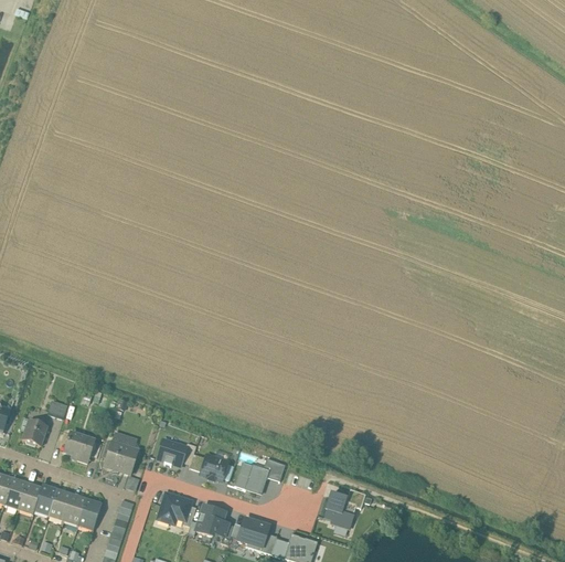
[(94,391),(85,388),(81,401),(89,403),(94,391)]
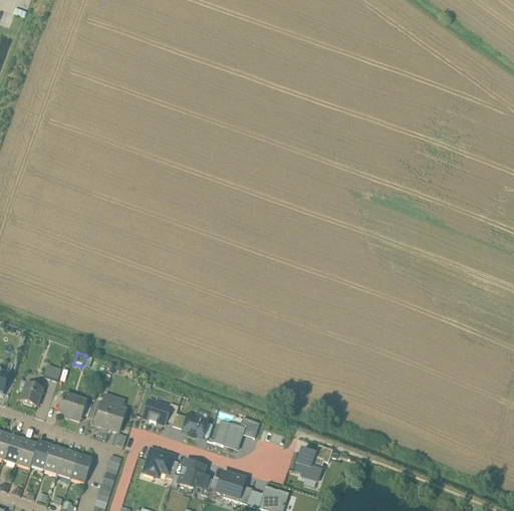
[(115,364),(107,361),(105,369),(113,371),(115,364)]
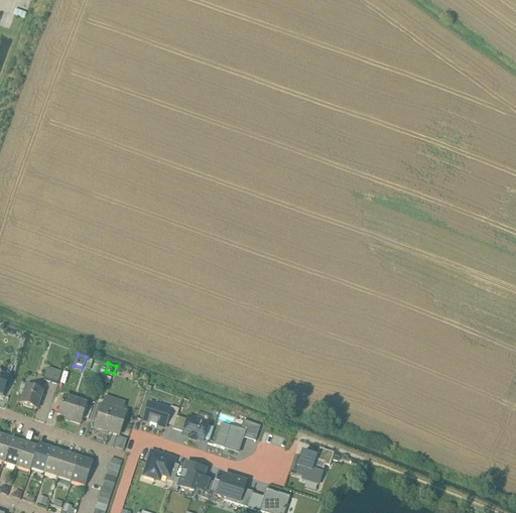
[(61,370),(47,365),(43,377),(57,382),(61,370)]
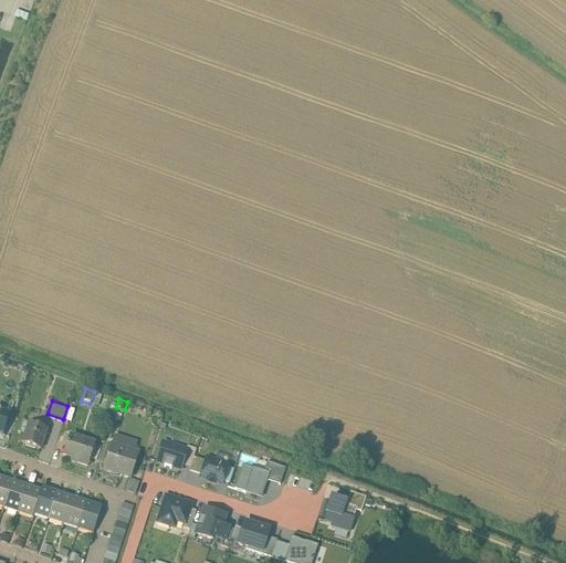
[(0,406),(0,433),(2,434),(10,409),(0,406)]
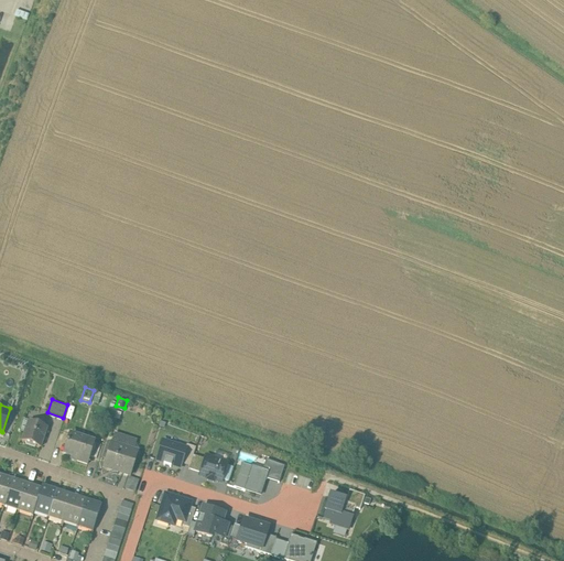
[(46,424),(29,419),(22,439),(40,444),(46,424)]
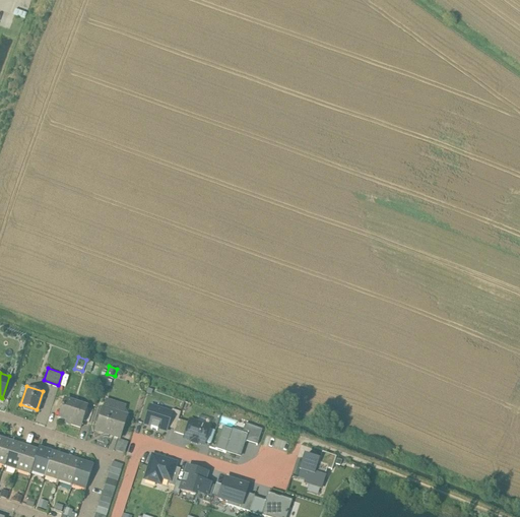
[(86,404),(65,397),(63,405),(62,404),(59,414),(72,419),(71,422),(80,425),(86,404)]
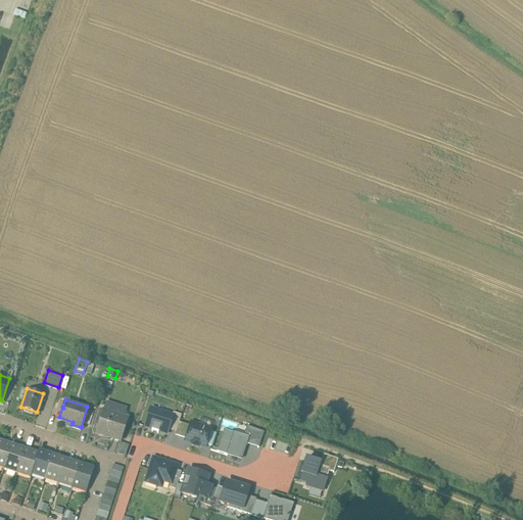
[(174,412),(149,405),(143,424),(167,431),(174,412)]
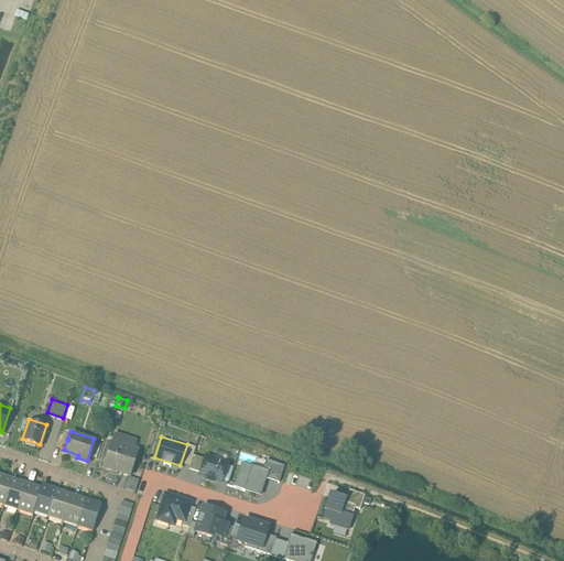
[(138,451),(110,441),(104,463),(130,473),(138,451)]
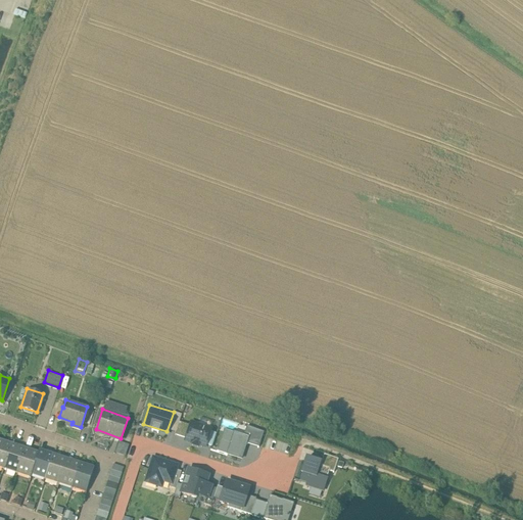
[(192,420),(186,437),(204,443),(210,426),(192,420)]
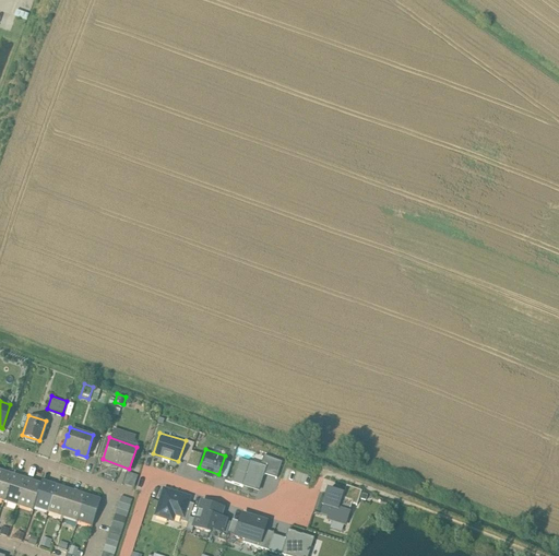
[(266,465),(239,456),(232,480),(258,489),(266,465)]
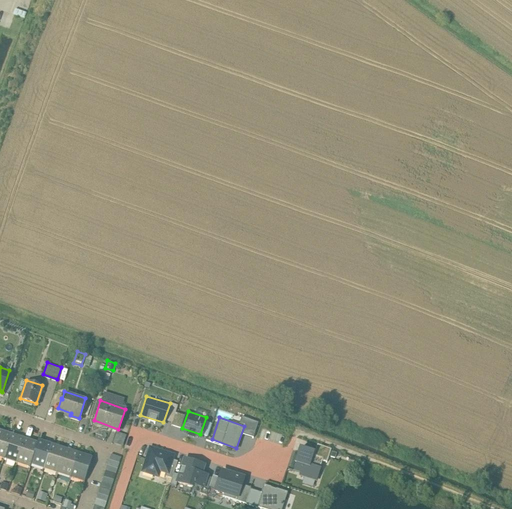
[(0,429),(0,452),(3,454),(2,457),(3,457),(11,432),(10,432),(10,433),(0,429)]
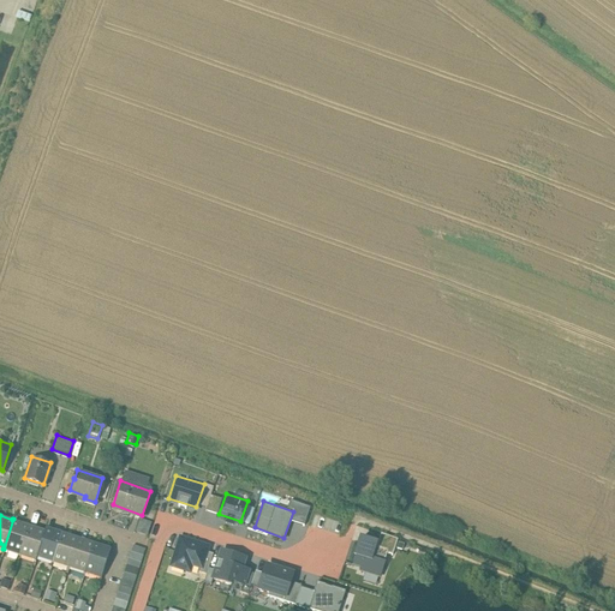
[(131,515),(129,527),(148,531),(150,520),(131,515)]
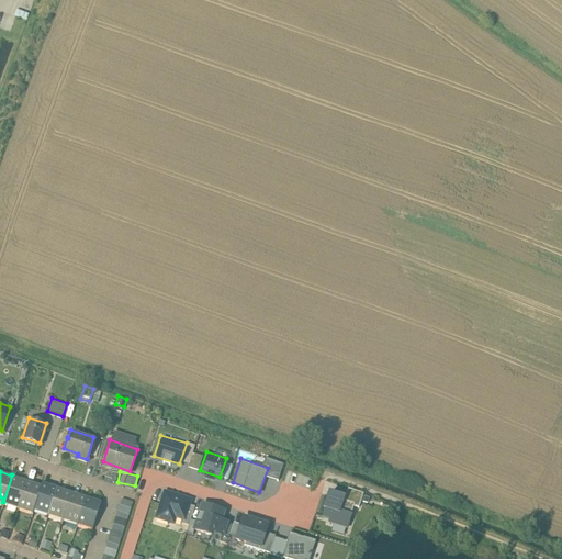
[(12,474),(3,502),(7,503),(8,500),(18,503),(17,506),(18,506),(26,480),(12,476),(12,474)]
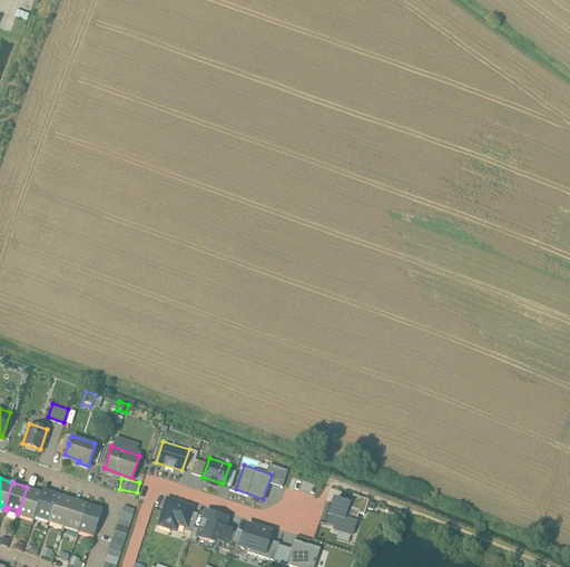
[(41,491),(27,487),(18,514),(22,515),(23,511),(32,515),(31,518),(32,518),(33,516),(41,491)]
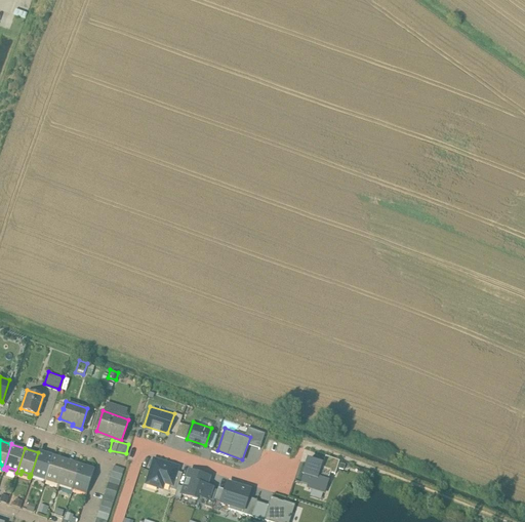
[(52,454),(40,450),(40,449),(39,449),(38,452),(31,475),(35,476),(36,473),(45,476),(44,479),(45,479),(52,454)]
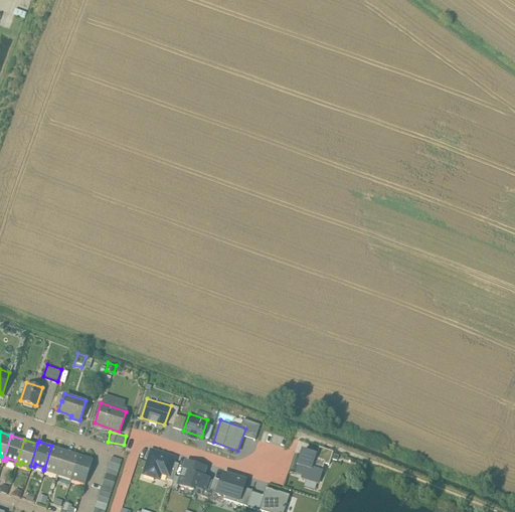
[(65,450),(51,446),(44,470),(47,471),(48,468),(57,471),(56,474),(57,474),(65,450)]
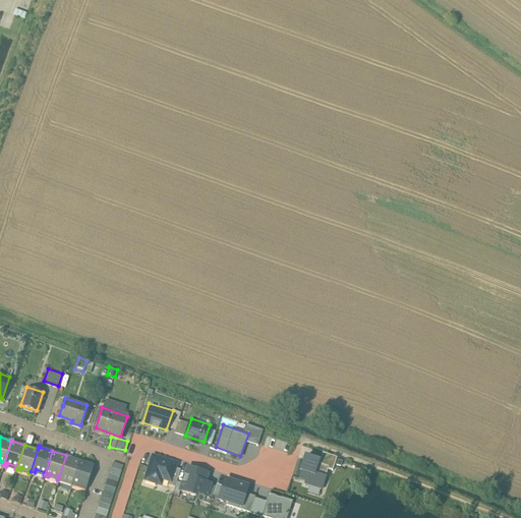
[(323,451),(319,462),(329,465),(328,467),(332,469),(337,456),(323,451)]
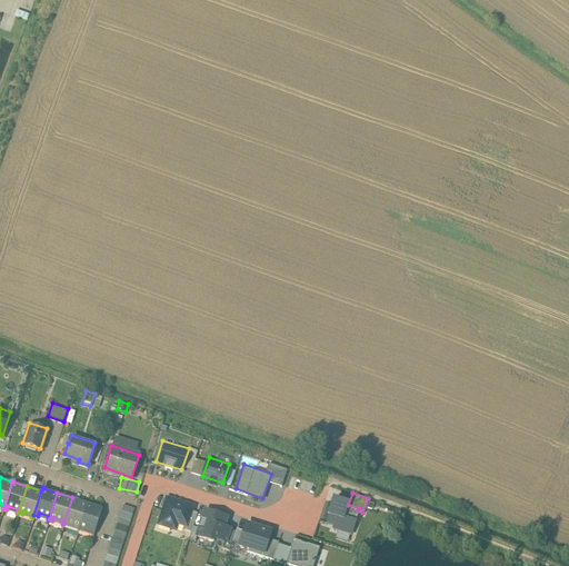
[(192,504),(167,496),(159,522),(171,525),(173,519),(186,523),(187,523),(191,508),(192,504)]
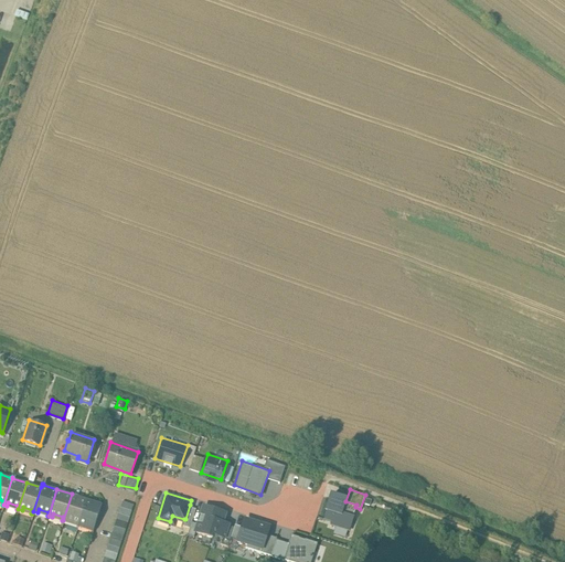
[(86,499),(72,494),(63,520),(66,521),(67,519),(77,521),(77,525),(86,499)]
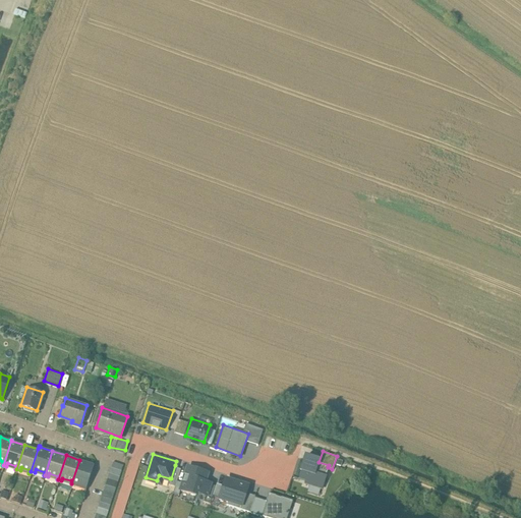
[(319,462),(306,458),(299,477),(306,479),(305,482),(322,487),(328,467),(329,465),(319,462)]
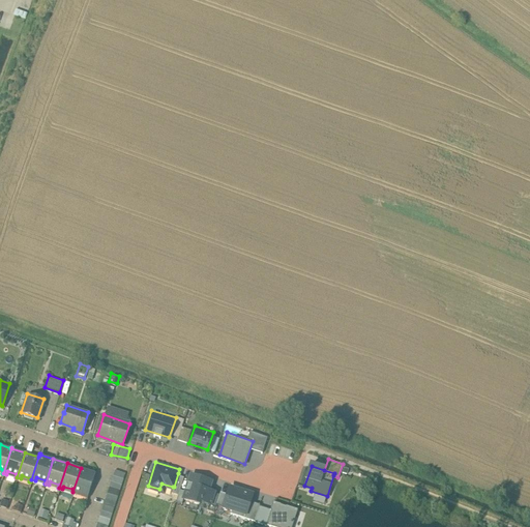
[(88,470),(81,468),(72,492),(77,494),(78,491),(87,494),(86,496),(87,497),(95,471),(88,469),(88,470)]
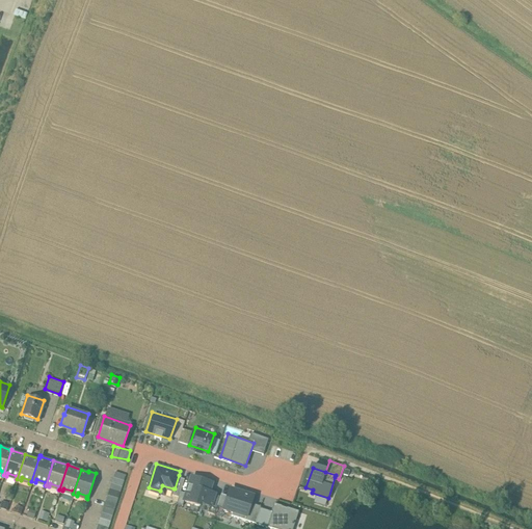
[(126,473),(114,470),(113,475),(124,478),(126,473)]
